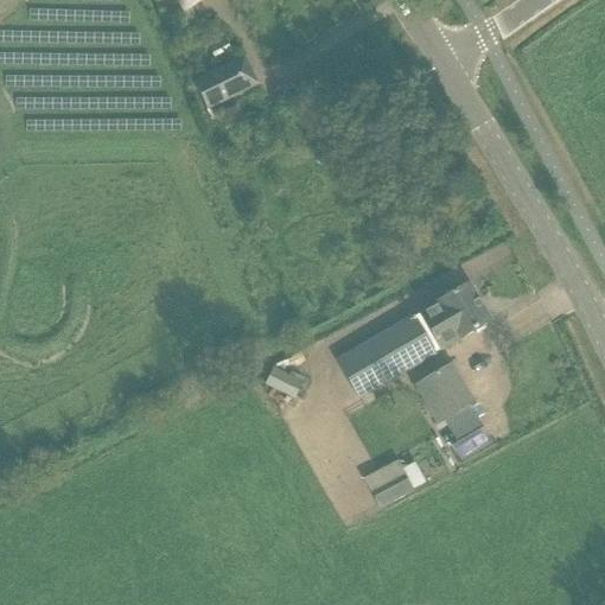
[(193,78),(208,106),(259,82),(244,53),(193,78)]
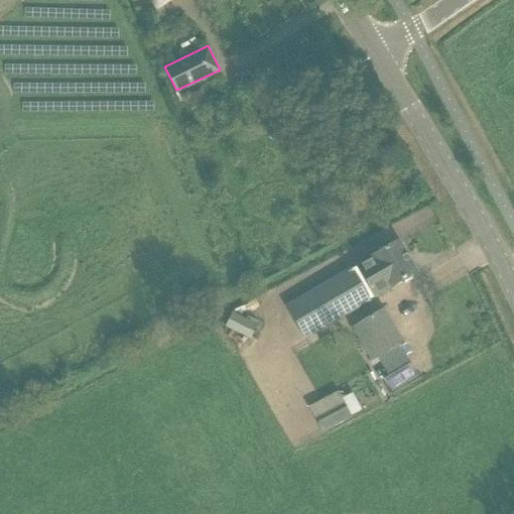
[(201,89),(187,95),(193,105),(206,99),(201,89)]
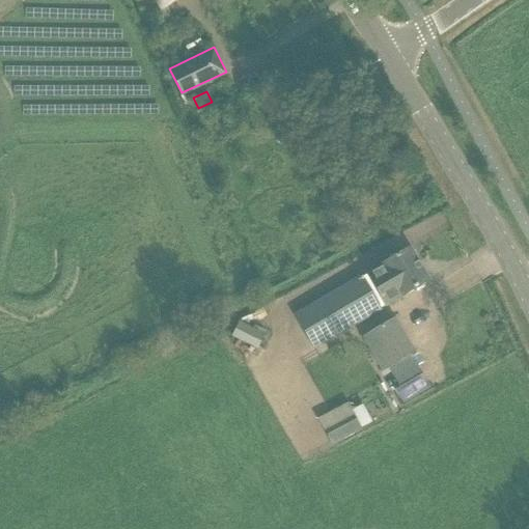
[(385,265),(364,277),(363,276),(310,307),(296,315),(314,347),(329,339),(382,308),(404,296),(429,281),(411,248),(385,263),(385,265)]
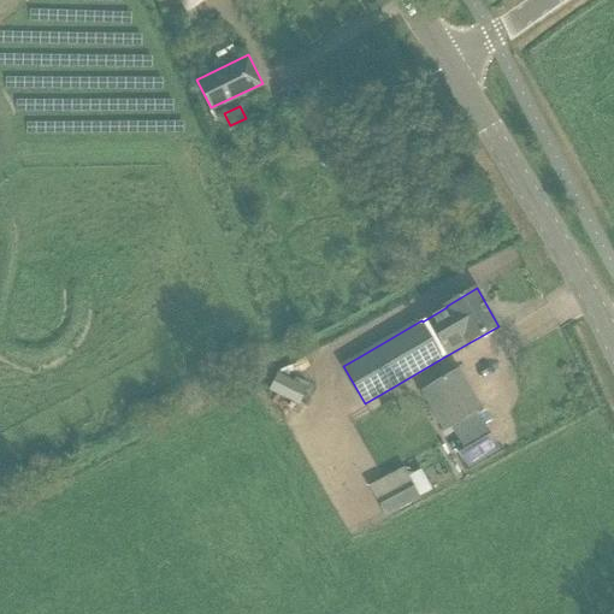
[(424,390),(446,430),(483,408),(460,370),(424,390)]
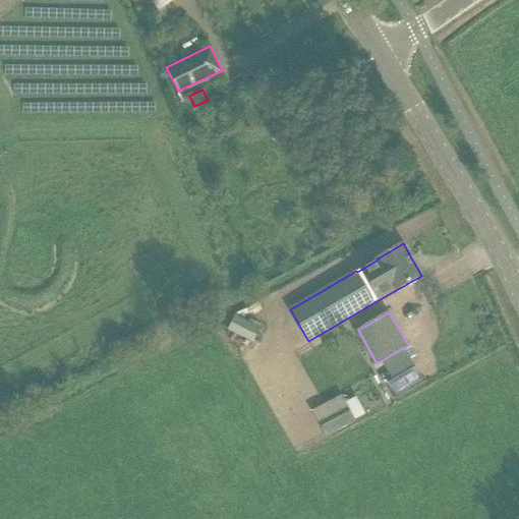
[(235,313),(228,329),(253,341),(261,326),(235,313)]
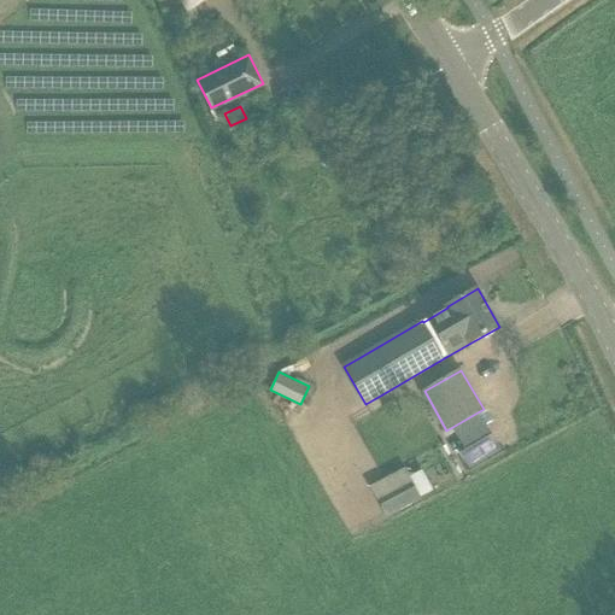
[(378,498),(387,517),(422,498),(411,479),(378,498)]
